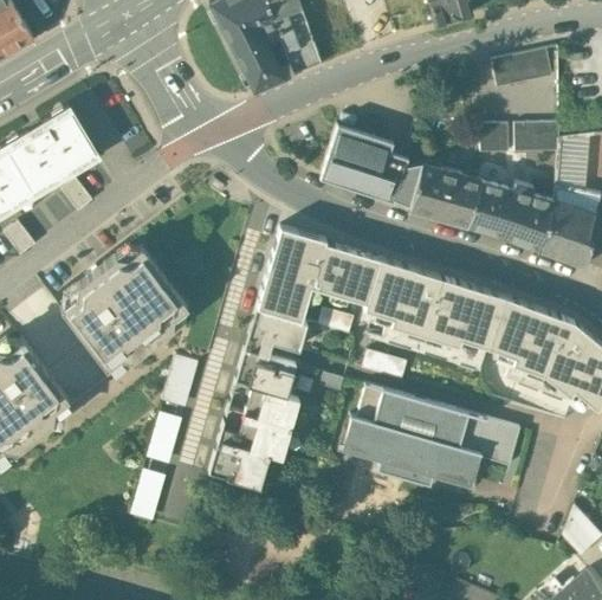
[(0,0),(0,63),(36,43),(8,0),(0,0)]
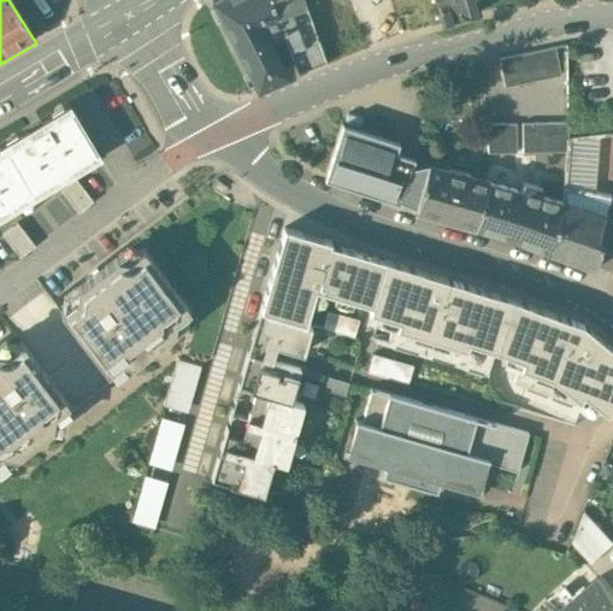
[(271,0),(228,0),(216,6),(235,45),(234,46),(240,58),(241,57),(260,97),(292,83),(280,58),(281,58),(276,50),(270,36),(284,29),(281,19),(271,0)]
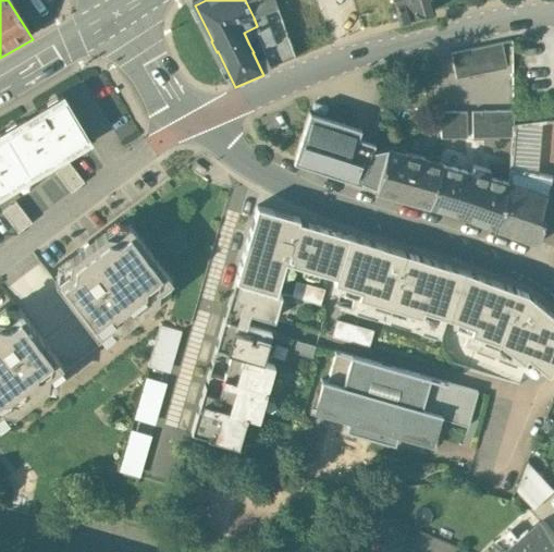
[(274,0),(245,0),(254,17),(278,8),(274,0)]
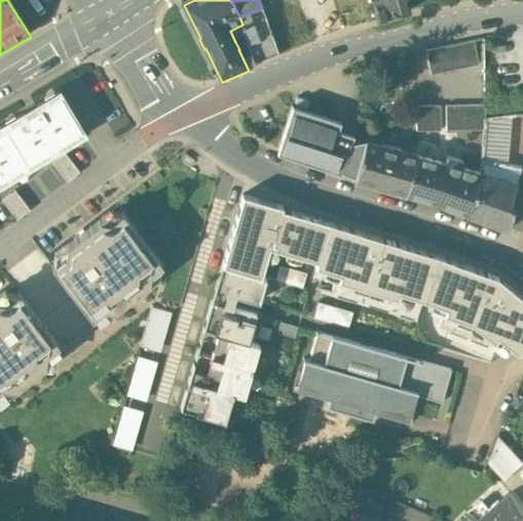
[(408,0),(372,0),(379,24),(413,14),(408,0)]
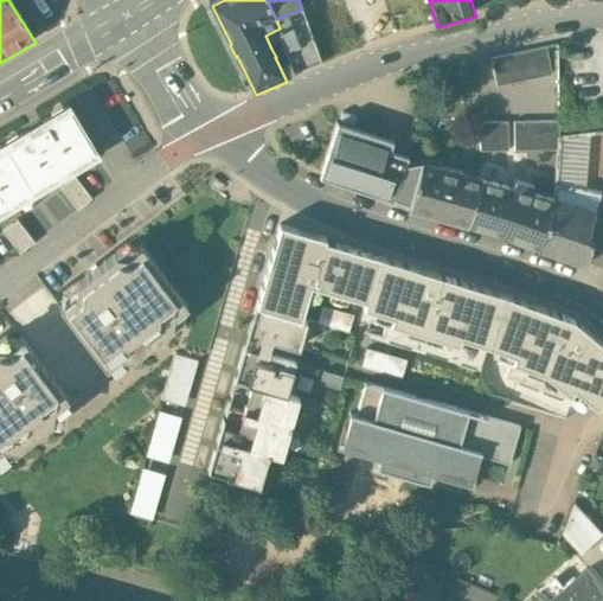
[(302,8),(276,19),(280,29),(290,62),(297,78),(325,66),(302,8)]
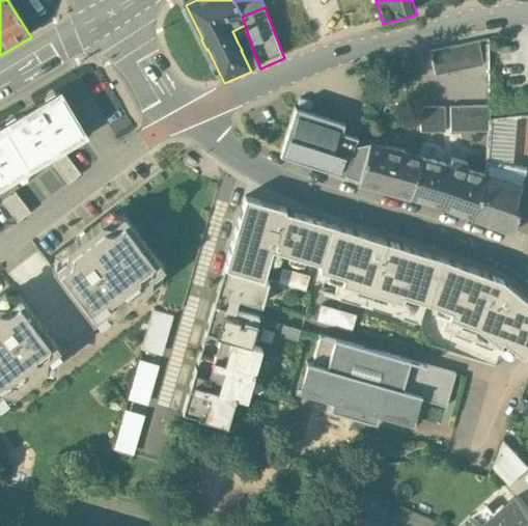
[(497,63),(492,39),(432,53),(437,77),(497,63)]
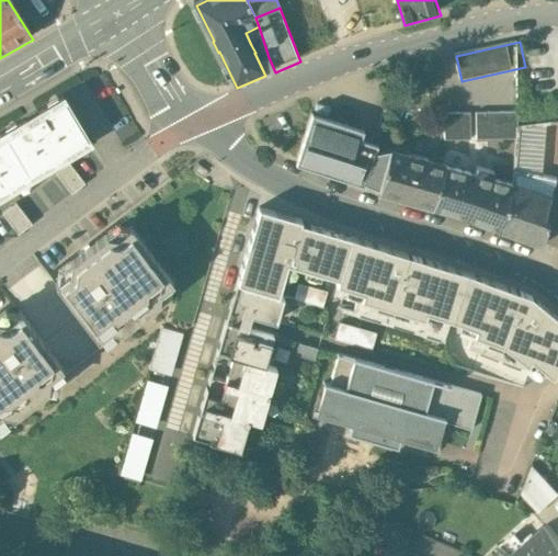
[(2,137),(34,184),(57,171),(54,166),(66,158),(70,163),(94,148),(65,100),(41,115),(44,121),(31,128),(27,123),(2,137)]
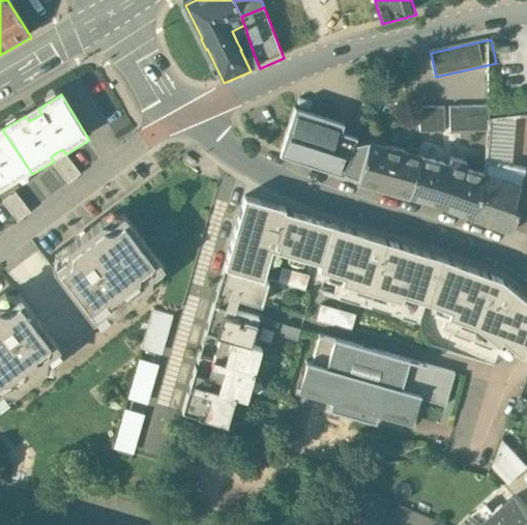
[(312,118),(298,114),(299,111),(297,111),(283,153),(353,180),(354,180),(360,182),(371,145),(357,147),(359,141),(356,140),(356,142),(343,138),(346,126),(344,125),(343,128),(329,123),(330,121),(328,120),(327,123),(314,118),(315,116),(313,115),(312,118)]
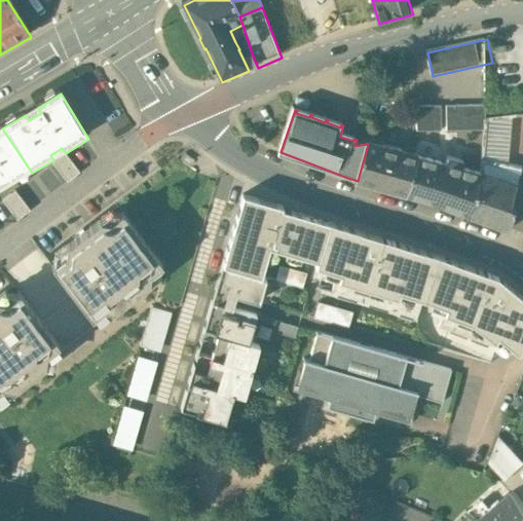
[(522,116),(488,121),(486,121),(486,127),(483,165),(499,169),(522,173),(522,116)]
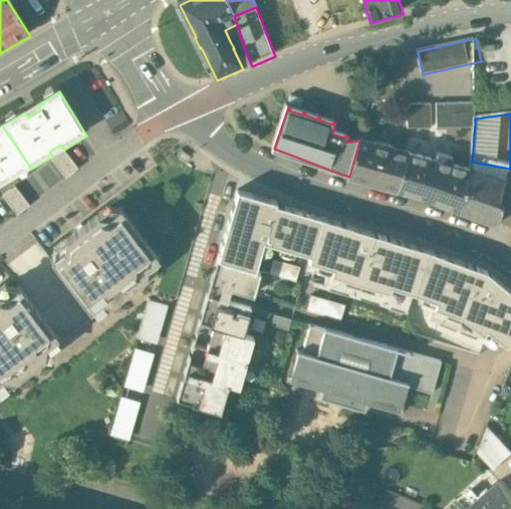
[(31,169),(2,125),(0,126),(0,180),(7,177),(10,182),(31,169)]
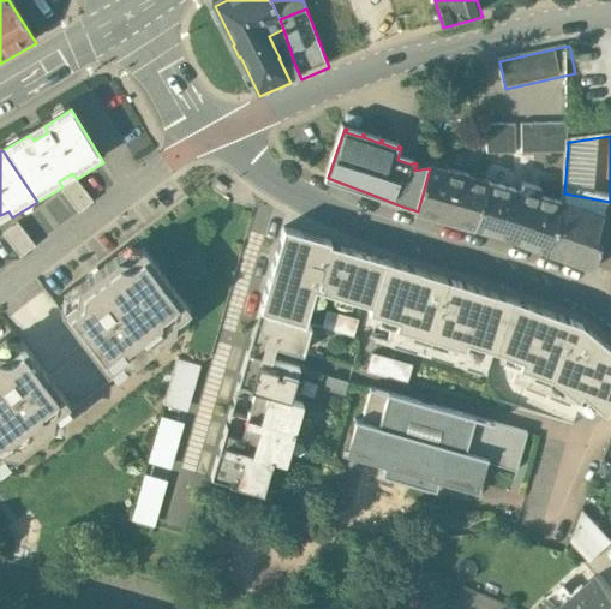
[(490,185),(431,168),(418,216),(477,233),(489,186),(490,185)]
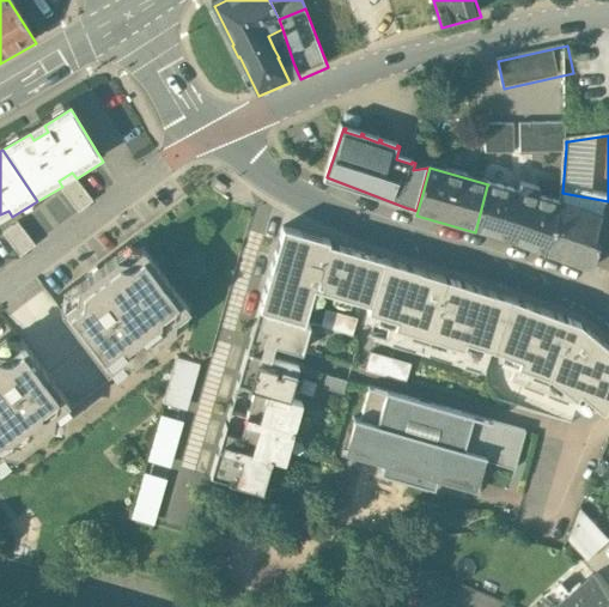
[(96,206),(79,183),(64,194),(81,217),(96,206)]
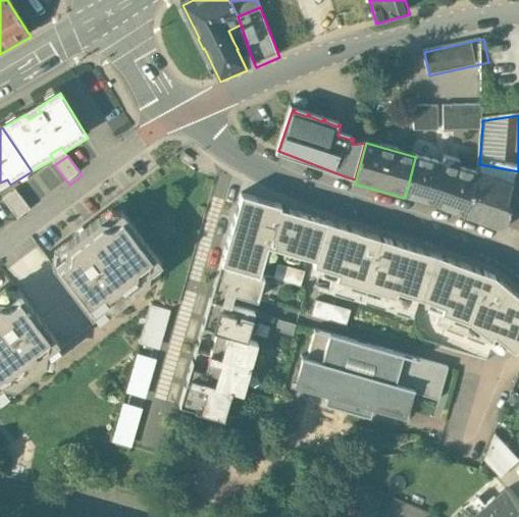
[(445,166),(415,158),(405,198),(435,207),(467,218),(478,175),(460,170),(462,164),(446,160),(445,166)]
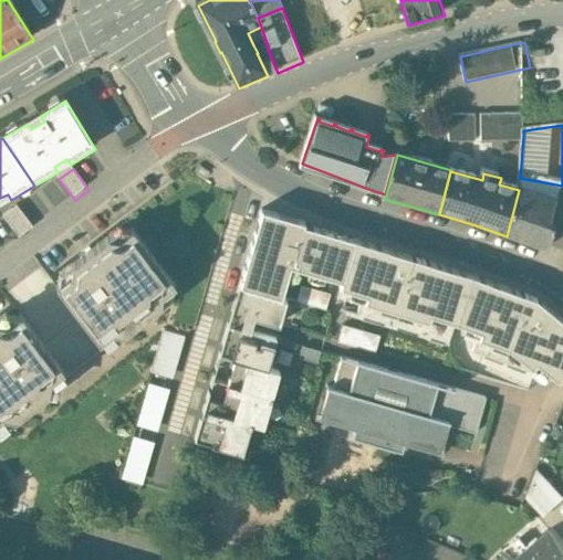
[(538,181),(520,178),(519,190),(531,194),(534,190),(538,181)]
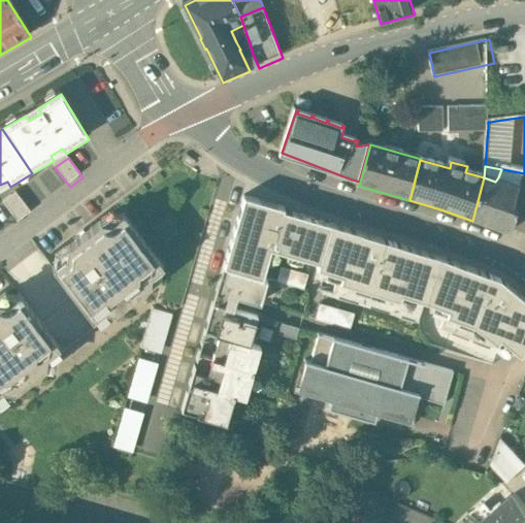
[(484,177),(472,221),(512,235),(523,191),(495,182),(484,177)]
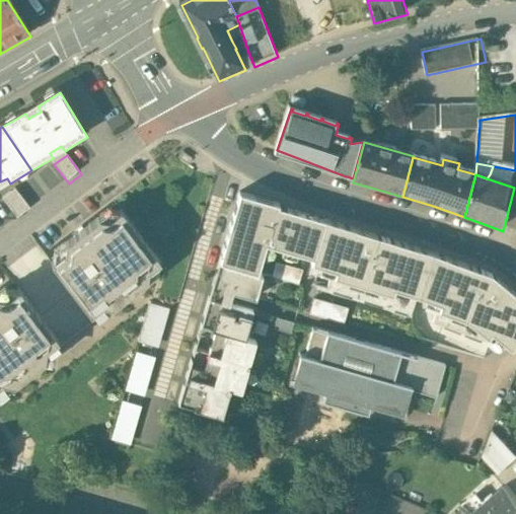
[(32,212),(17,193),(5,202),(19,221),(32,212)]
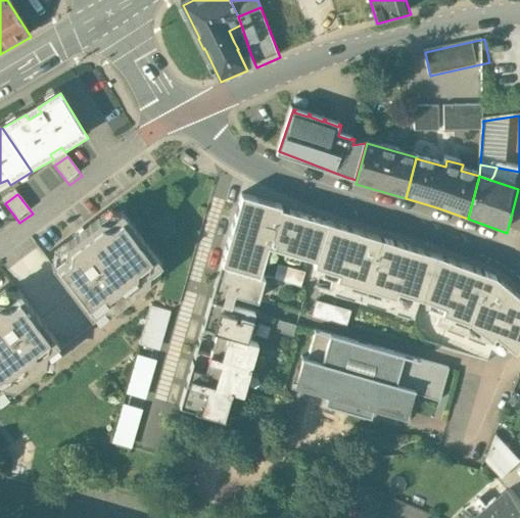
[(243,197),(223,269),(268,281),(309,293),(314,276),(471,326),(514,359),(519,351),(519,298),(497,280),(331,224),(243,197)]
